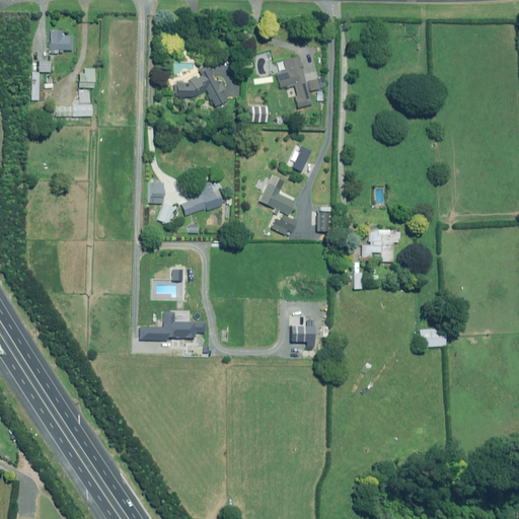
[(62,39),(62,30),(50,31),(51,54),(63,54),(63,50),(73,50),(73,35),(65,35),(65,39),(62,39)]
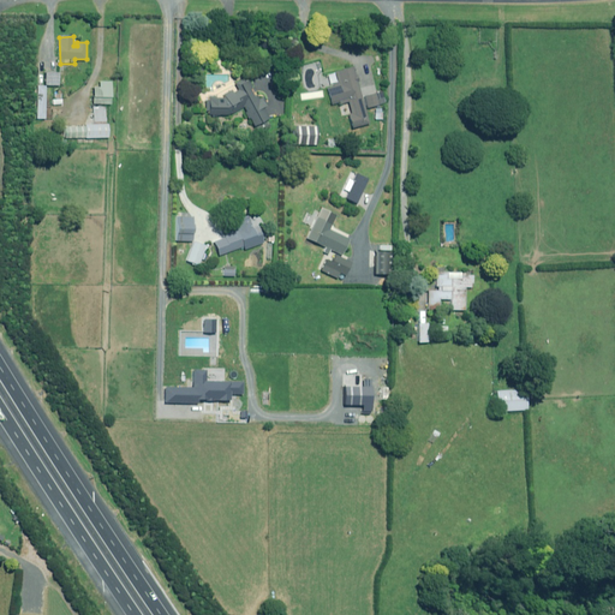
[(327,88),(332,105),(340,102),(341,103),(348,101),(352,113),(350,114),(353,127),(370,123),(354,67),(328,75),(332,87),(327,88)]
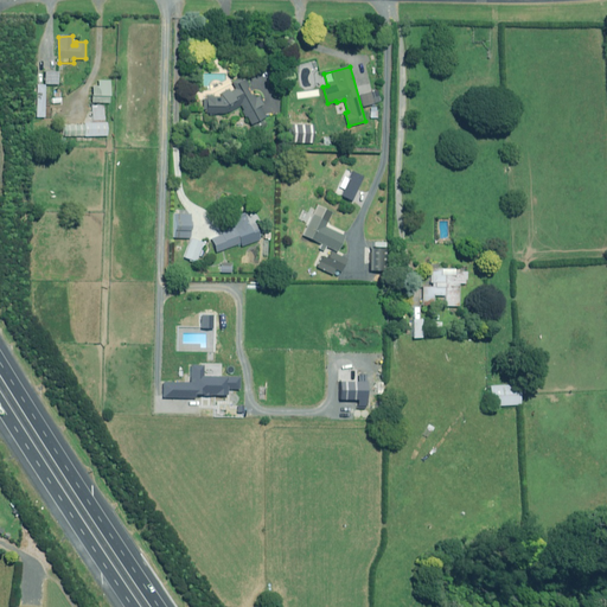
[(62,71),(45,70),(45,83),(61,84),(62,71)]
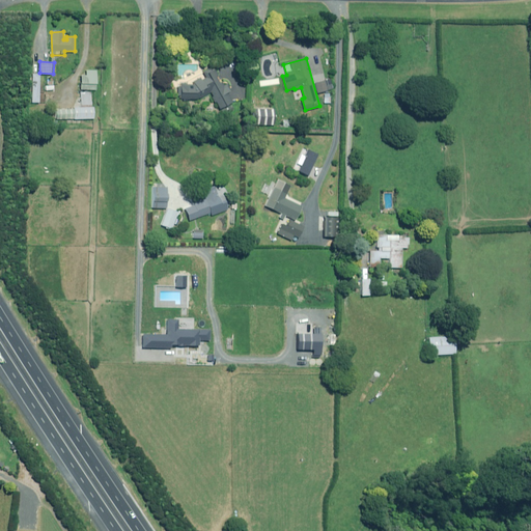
[(228,84),(224,86),(214,68),(204,73),(206,77),(201,79),(200,78),(192,82),(193,84),(179,84),(179,100),(195,101),(211,94),(220,110),(234,102),(229,94),(232,91),(228,84)]
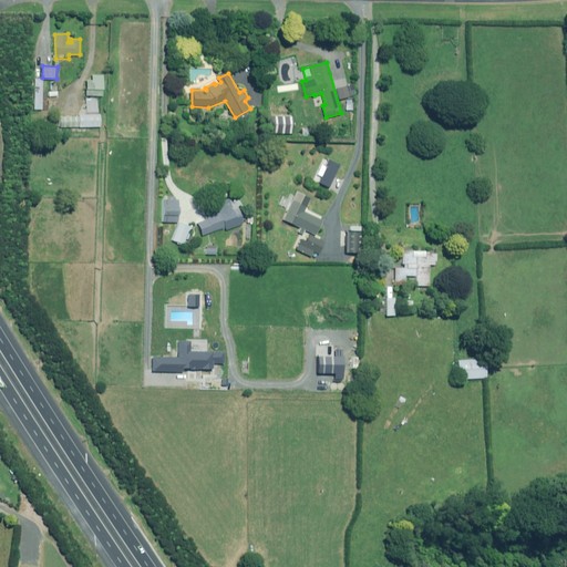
[(104,74),(92,74),(92,81),(86,81),(85,95),(103,96),(104,74)]
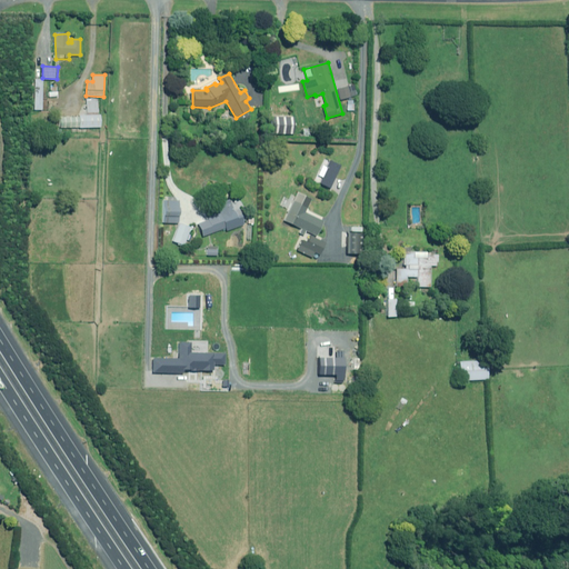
[(349,86),(338,90),(341,101),(352,98),(349,86)]
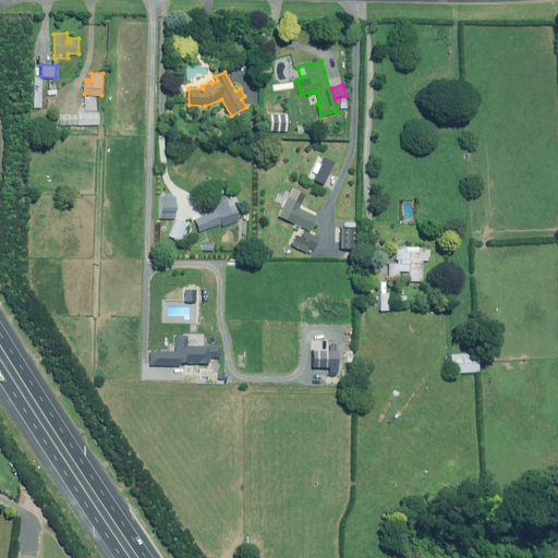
[(96,97),(85,97),(85,110),(97,110),(96,97)]
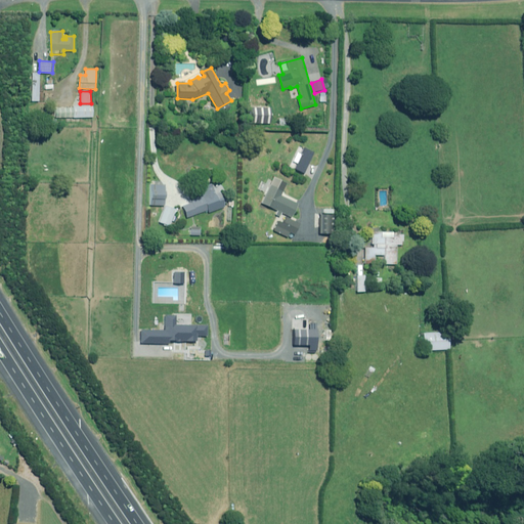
[(93,118),(93,106),(74,105),(73,117),(93,118)]
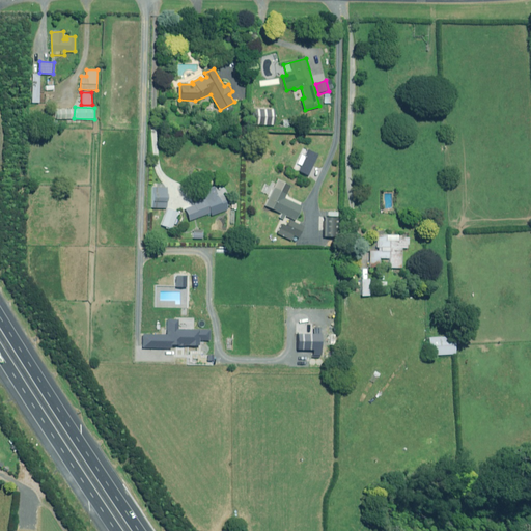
[(219,197),(215,186),(202,190),(205,199),(194,203),(195,205),(185,208),(190,220),(211,213),(212,216),(228,210),(223,195),(219,197)]
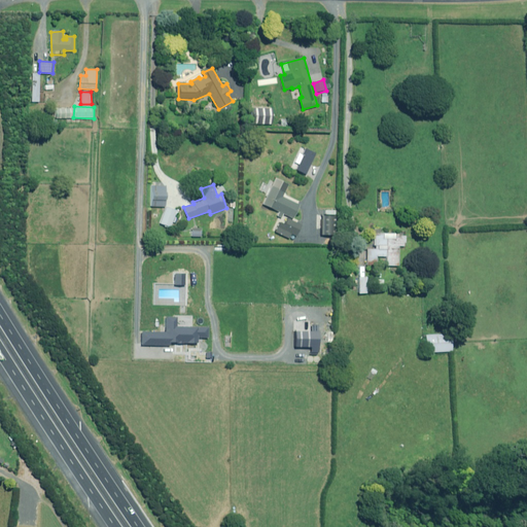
[(167,186),(152,185),(151,206),(166,207),(167,186)]
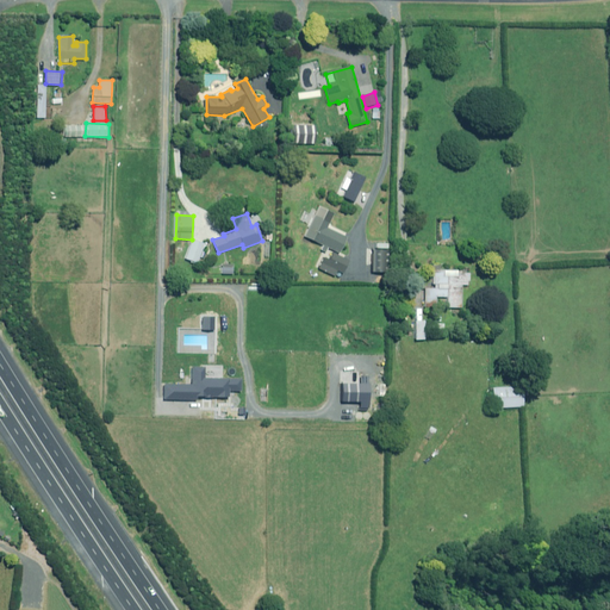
[(304,236),(323,246),(321,250),(327,254),(329,248),(338,253),(347,237),(327,228),(329,222),(315,215),(304,236)]
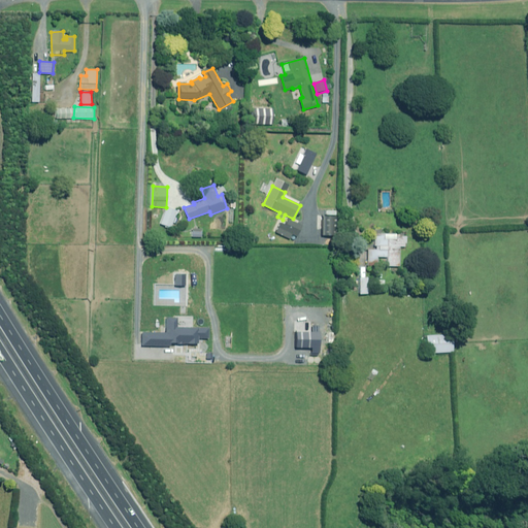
[(177,209),(167,205),(161,224),(171,228),(177,209)]
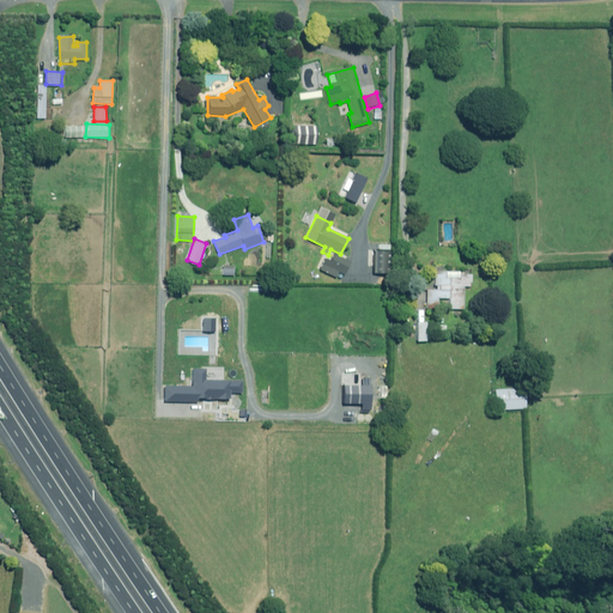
[(386,252),(375,252),(374,273),(384,273),(386,252)]
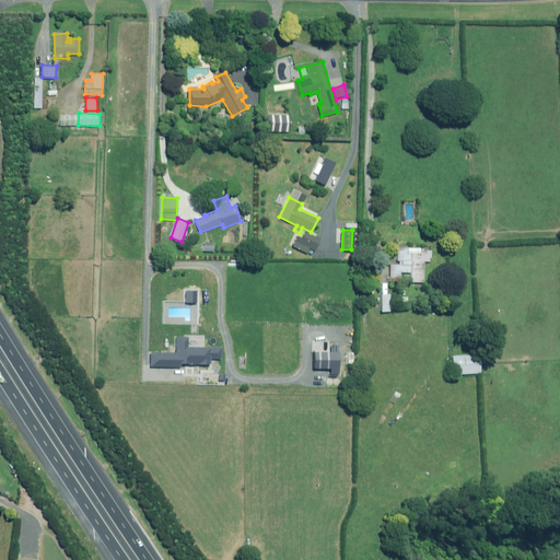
[(321,240),(306,232),(303,240),(298,236),(293,246),(306,253),(310,248),(315,251),(321,240)]
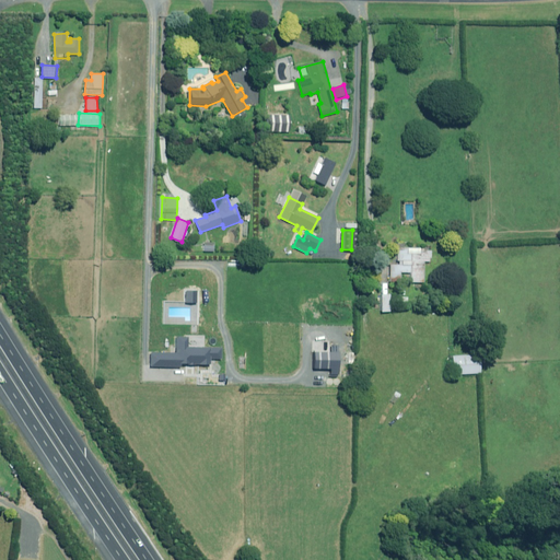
[(214,243),(205,242),(203,251),(214,252),(214,243)]
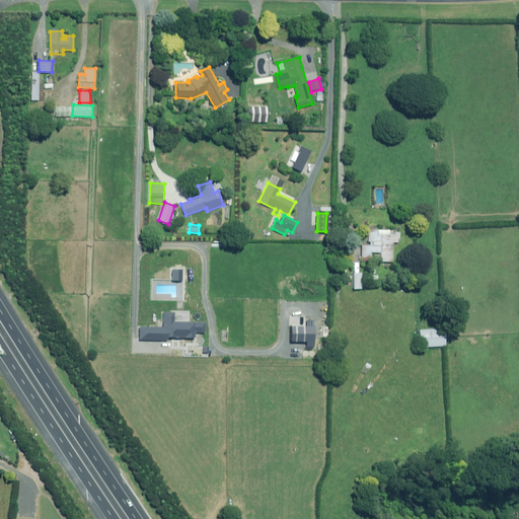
[(381,262),(387,262),(393,262),(393,242),(399,242),(399,235),(391,235),(391,230),(387,230),(368,230),(368,241),(373,241),(373,245),(362,245),(361,260),(371,260),(371,252),(381,252),(381,262)]
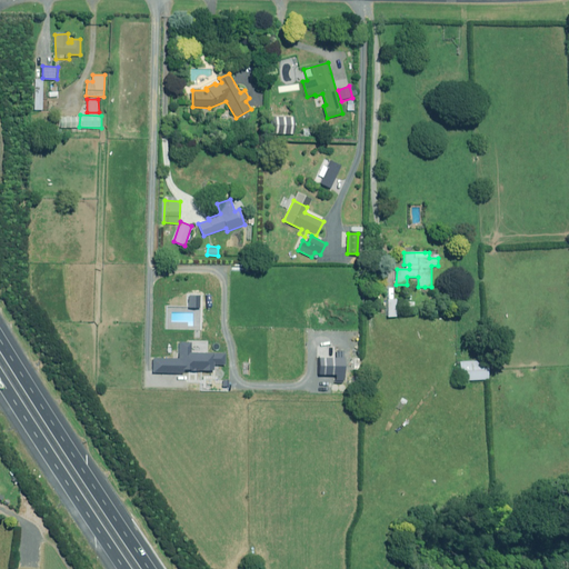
[(396,317),(396,299),(387,299),(387,317),(396,317)]
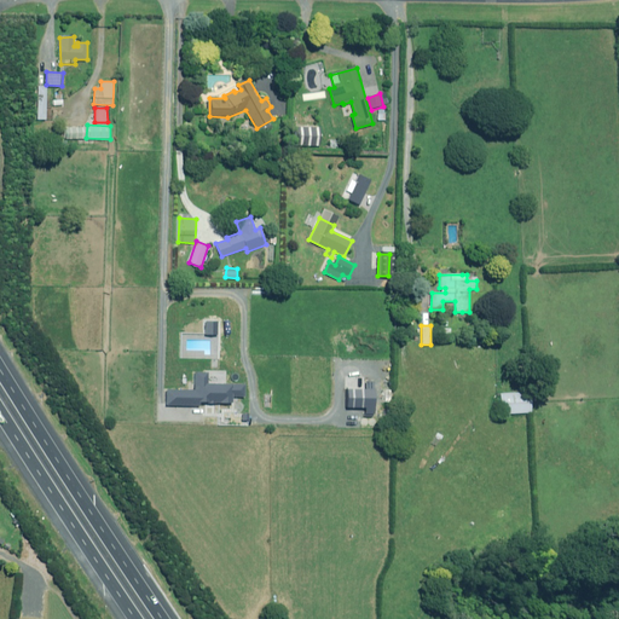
[(530,394),(499,395),(501,414),(531,412),(530,394)]
